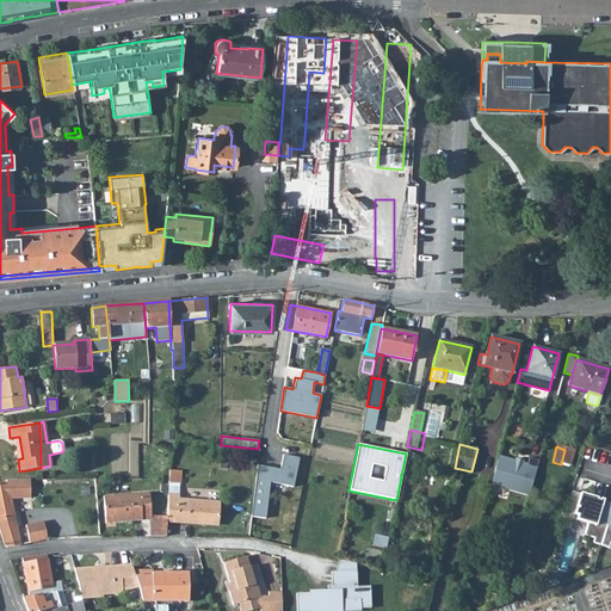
[(569,467),(574,452),(565,450),(561,464),(569,467)]
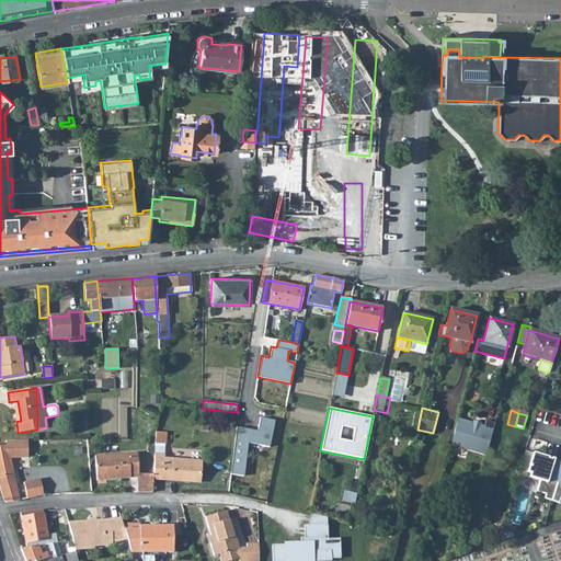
[(231,473),(245,476),(250,443),(272,446),(275,419),(261,418),(259,428),(237,426),(231,473)]
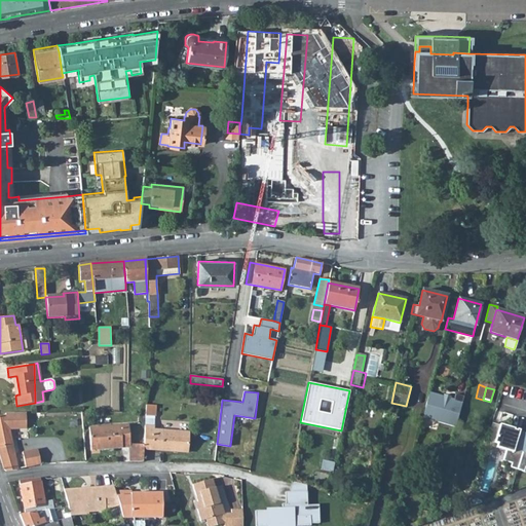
[(428,392),(424,410),(422,418),(455,427),(463,397),(455,395),(454,400),(450,399),(443,397),(428,392)]
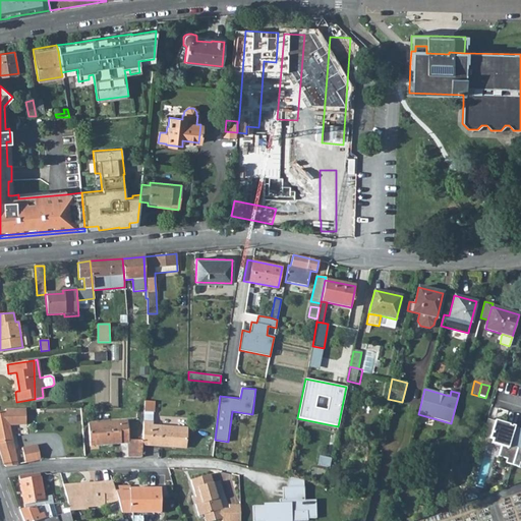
[(143,411),(153,412),(154,412),(155,401),(145,401),(143,409),(143,411)]
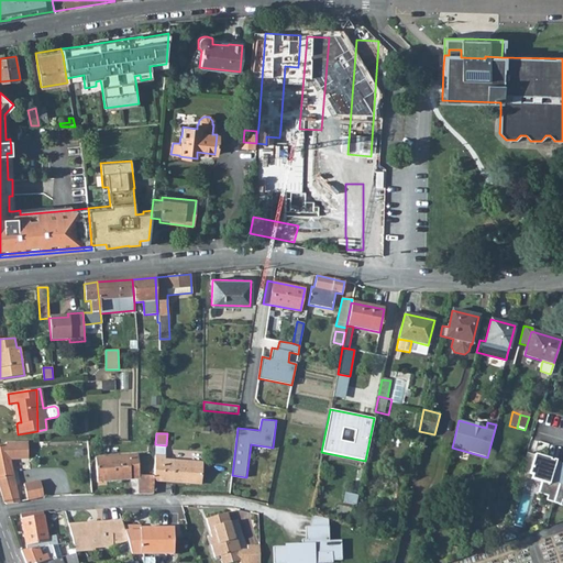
[(6,444),(0,445),(0,490),(4,503),(6,504),(18,503),(19,501),(10,459),(28,459),(28,442),(6,443),(6,444)]
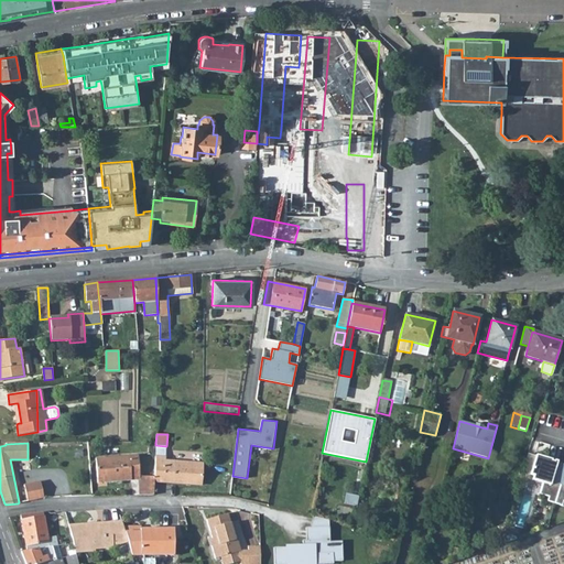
[(155,456),(164,457),(165,446),(155,445),(155,456)]
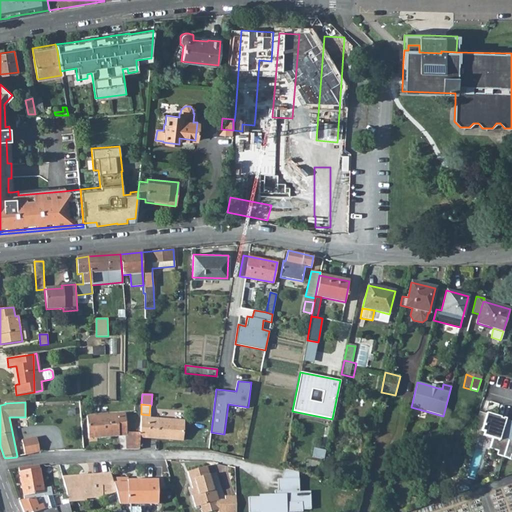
[(486,414),(479,412),(474,428),(481,430),(486,414)]
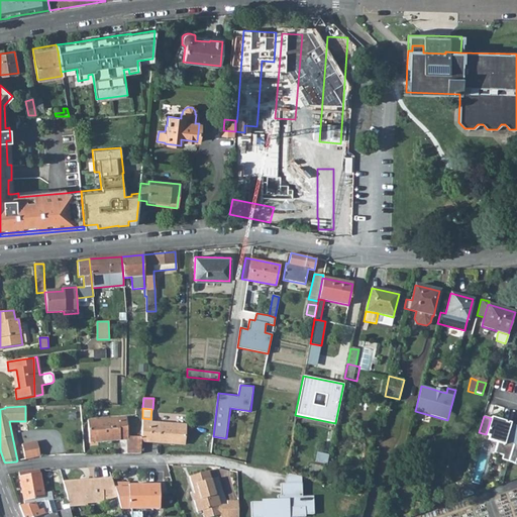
[(126,439),(127,453),(140,453),(140,441),(141,436),(127,436),(125,417),(87,420),(89,442),(126,439)]
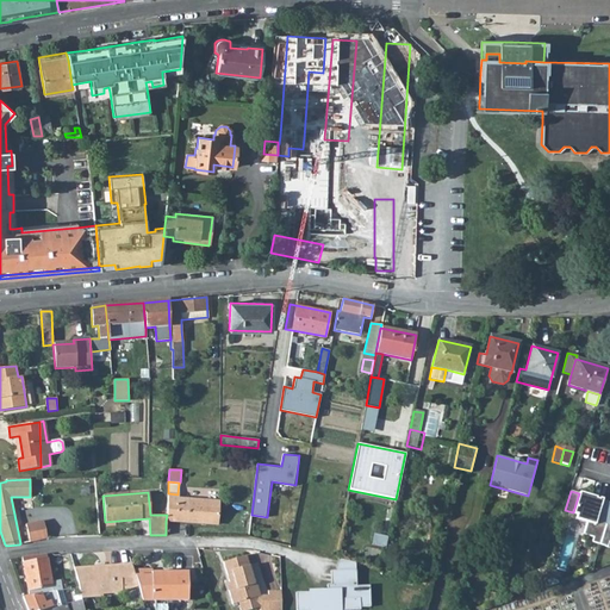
[(599,543),(609,509),(609,503),(602,500),(603,499),(579,492),(579,493),(573,512),(573,514),(577,515),(576,520),(586,522),(583,535),(592,537),(592,541),(599,543)]
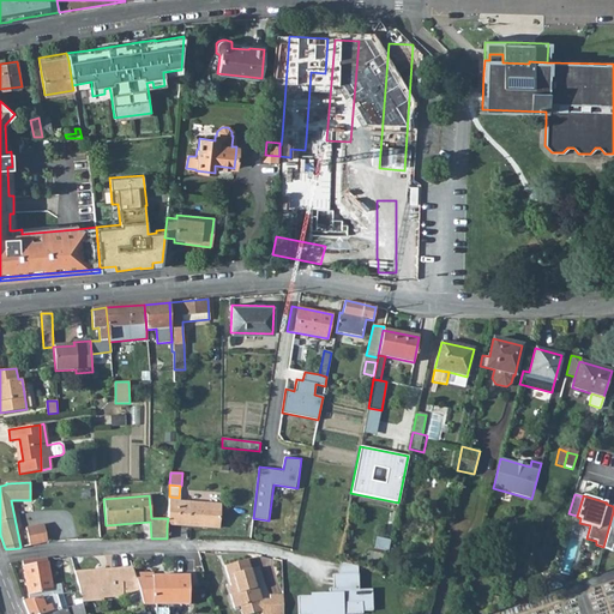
[(218,528),(220,505),(179,501),(179,498),(169,497),(168,518),(167,524),(218,528)]
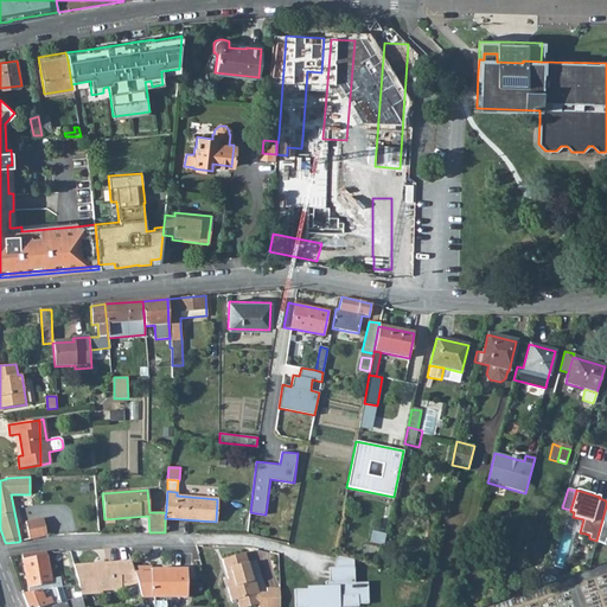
[(606,506),(596,541),(605,543),(606,540),(606,506)]
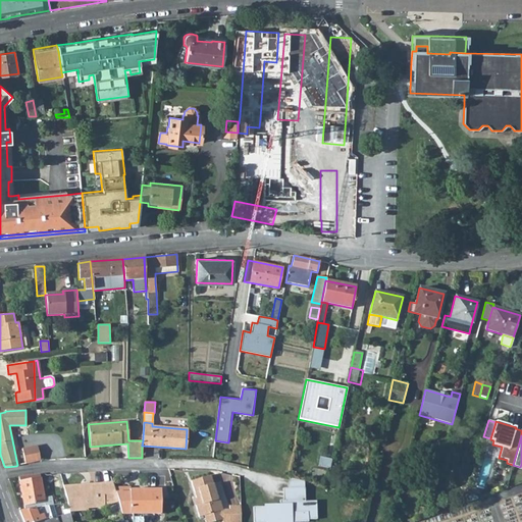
[(37,446),(21,449),(24,463),(40,460),(37,446)]
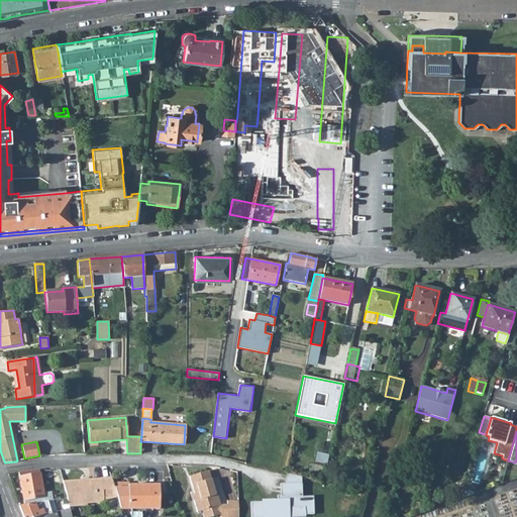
[(39,470),(18,472),(24,505),(47,501),(53,500),(60,499),(58,487),(50,489),(50,492),(43,493),(39,470)]
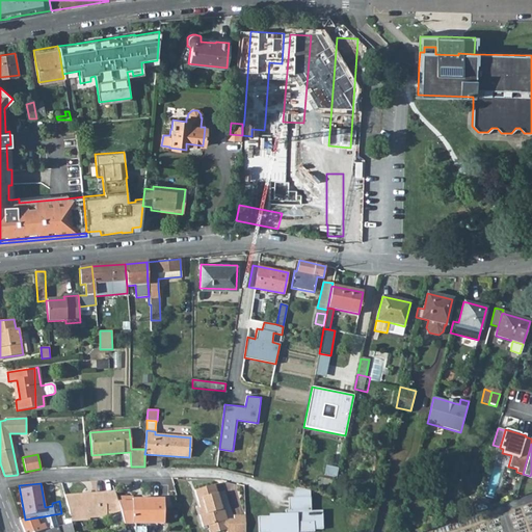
[(202,514),(200,514),(203,527),(208,525),(227,520),(222,508),(221,508),(214,484),(194,489),(200,507),(202,514)]
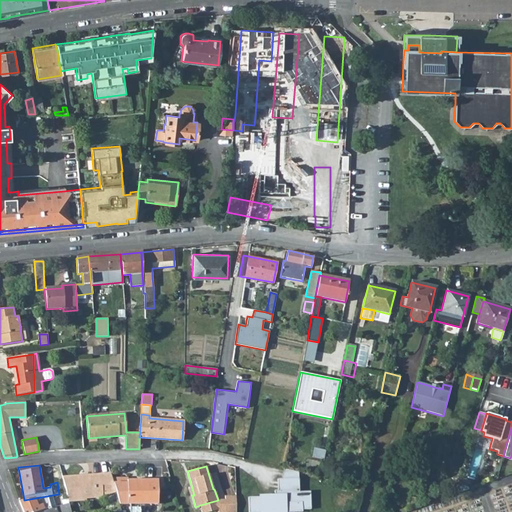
[(299,472),(285,468),(282,480),(299,479),(299,472)]
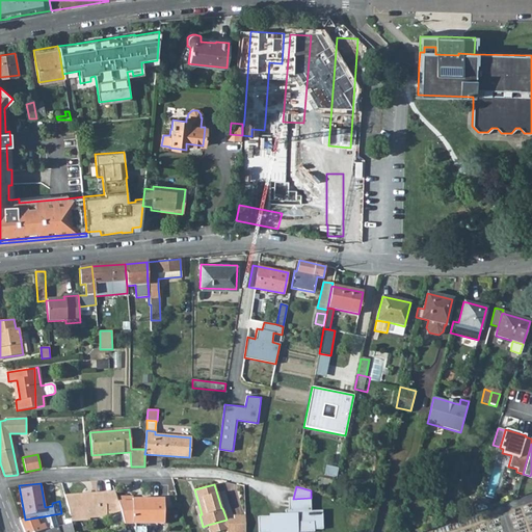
[(87,494),(63,496),(69,512),(71,522),(89,520),(89,519),(100,517),(120,511),(115,497),(114,491),(104,493),(104,494),(91,495),(91,496),(87,497),(87,494)]
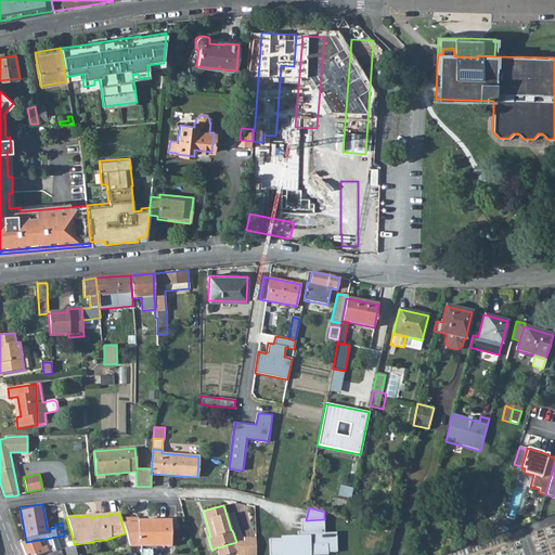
[(132,518),(120,518),(125,533),(129,546),(140,546),(140,554),(155,554),(155,546),(171,546),(170,520),(132,520),(132,518)]
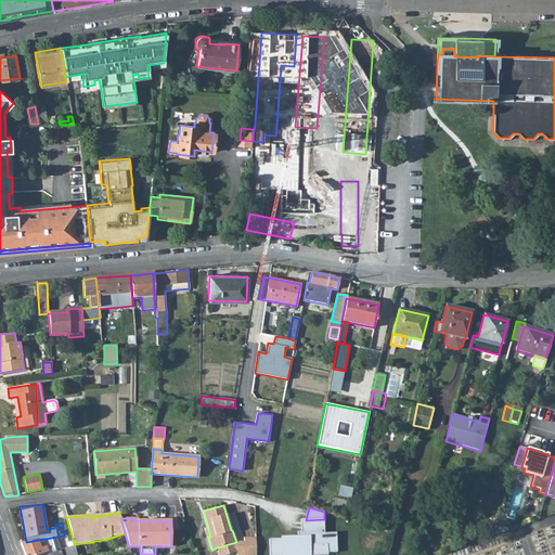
[(306,520),(301,520),(301,532),(298,532),(298,538),(281,538),(281,539),(269,539),(269,554),(327,554),(337,554),(336,534),(324,534),(324,519),(306,520)]
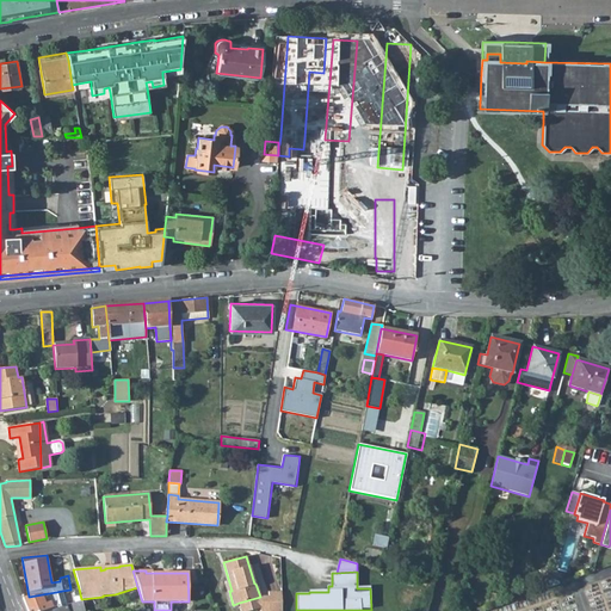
[(548,572),(542,590),(560,584),(548,572)]
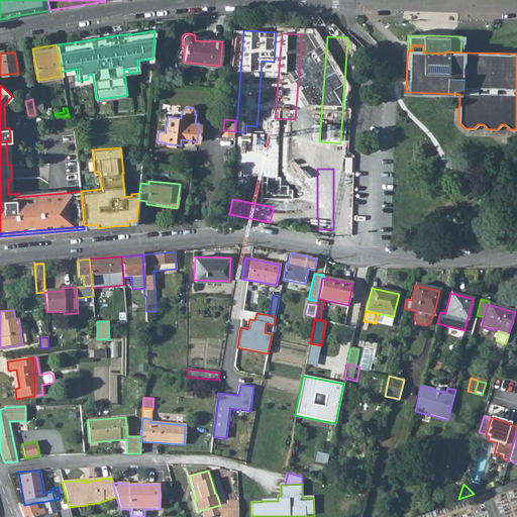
[(47,501),(52,513),(56,512),(53,500),(47,501)]
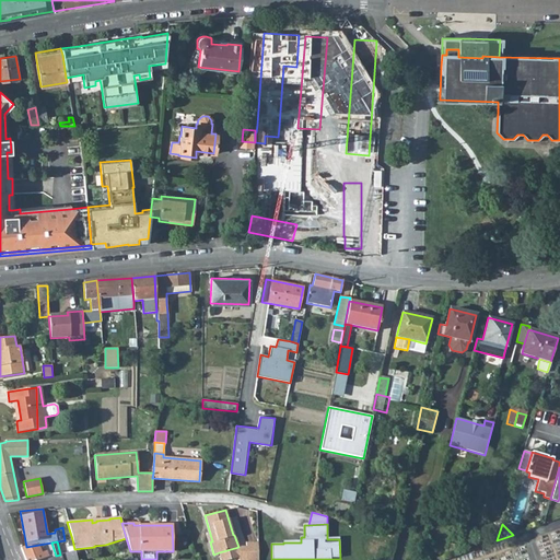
[(26,547),(21,547),(25,559),(37,559),(51,556),(53,557),(56,556),(51,543),(26,547)]
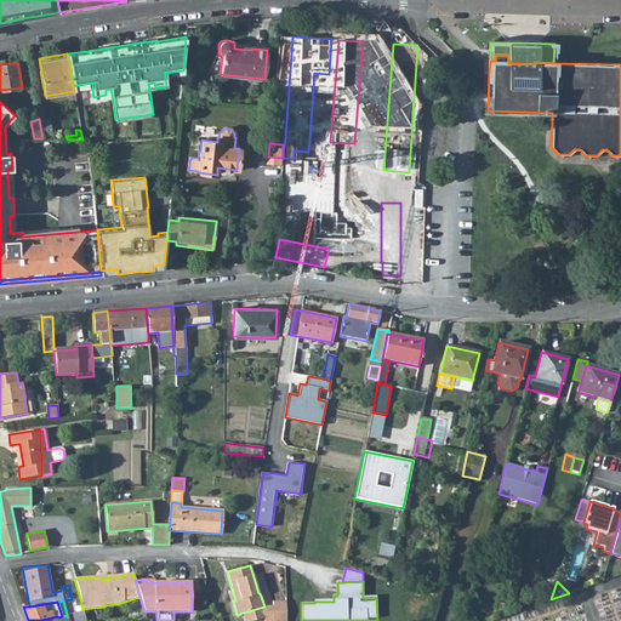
[(286,603),(273,603),(273,607),(272,620),(286,620),(286,604),(286,603)]
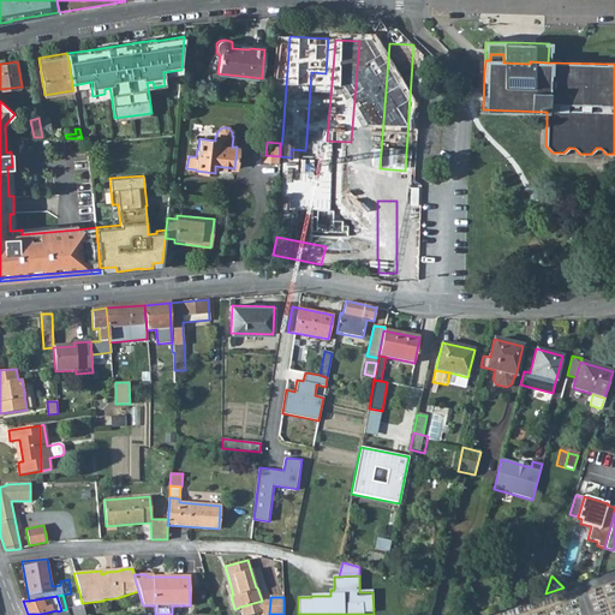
[(262,601),(240,607),(242,614),(249,614),(262,611),(261,614),(269,614),(270,601),(262,601)]
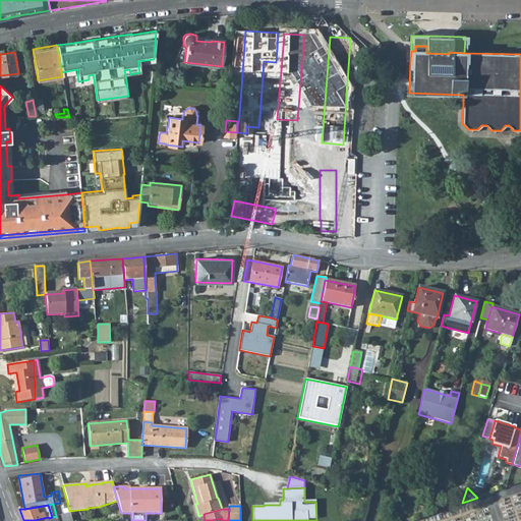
[(71,520),(69,512),(61,515),(62,520),(71,520)]
